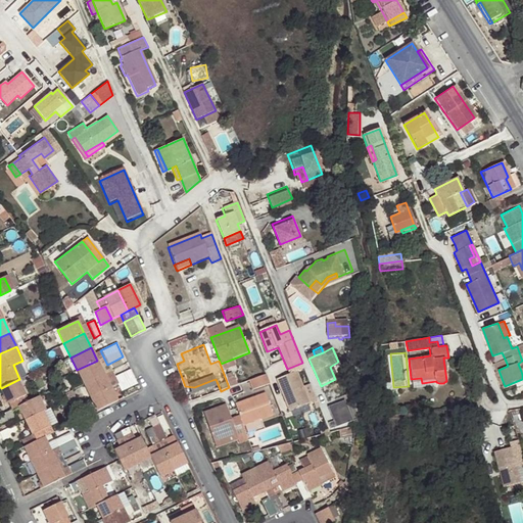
[(107,365),(103,357),(97,361),(100,368),(107,365)]
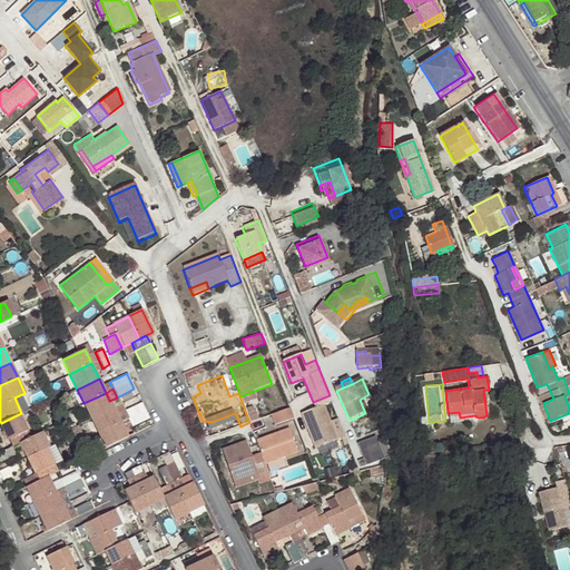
[(553,399),(550,391),(536,396),(543,416),(548,415),(543,403),(553,399)]
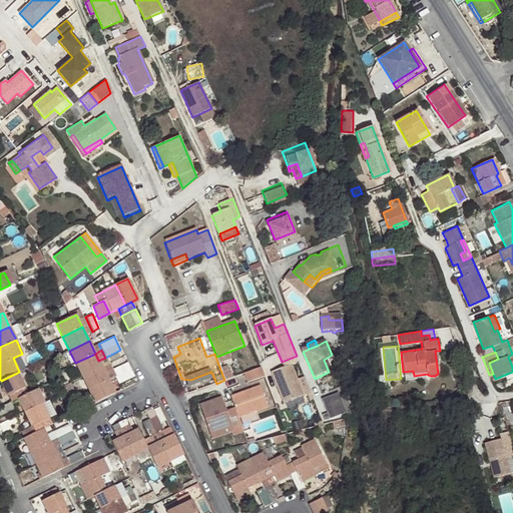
[(95,354),(75,363),(81,376),(101,366),(98,361),(95,354)]
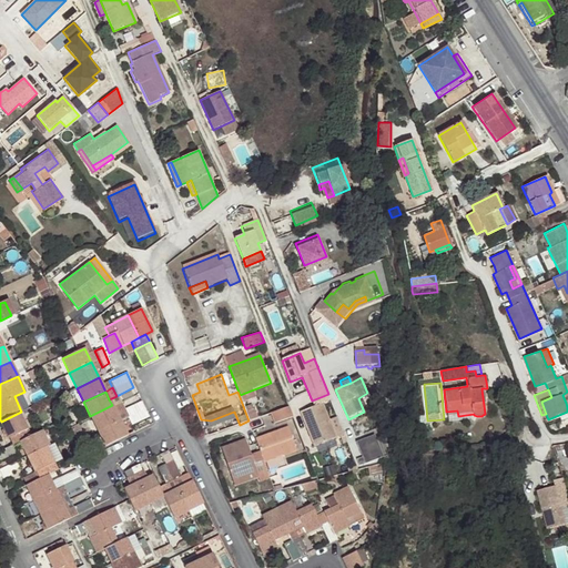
[(358,398),(364,412),(367,411),(363,399),(369,396),(367,393),(358,398)]
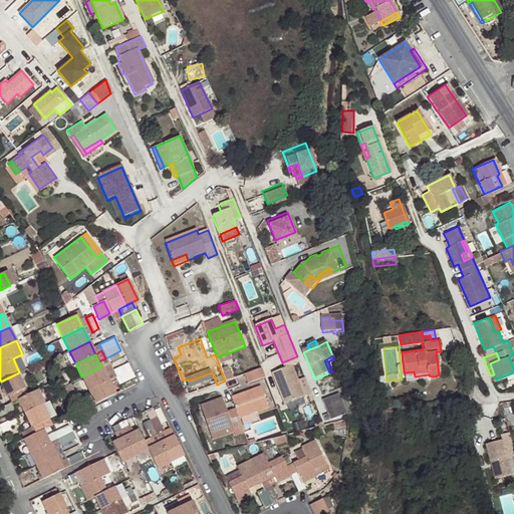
[(292,366),(300,363),(297,356),(282,362),(284,369),(292,366)]
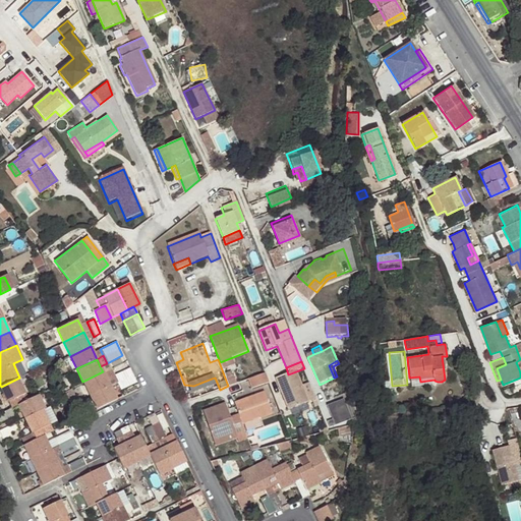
[(132,374),(128,367),(113,377),(119,390),(135,382),(132,374)]
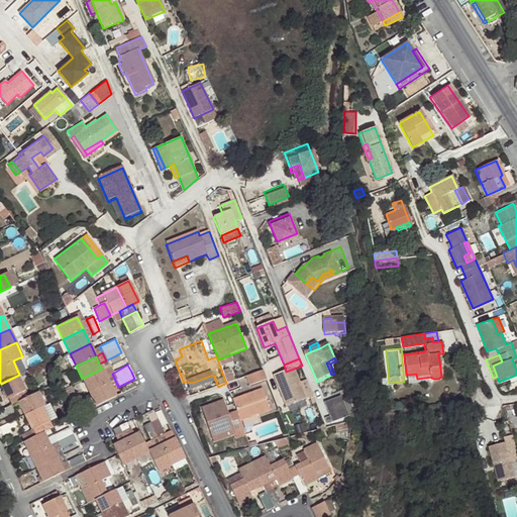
[(89,393),(109,383),(102,369),(82,379),(89,393)]
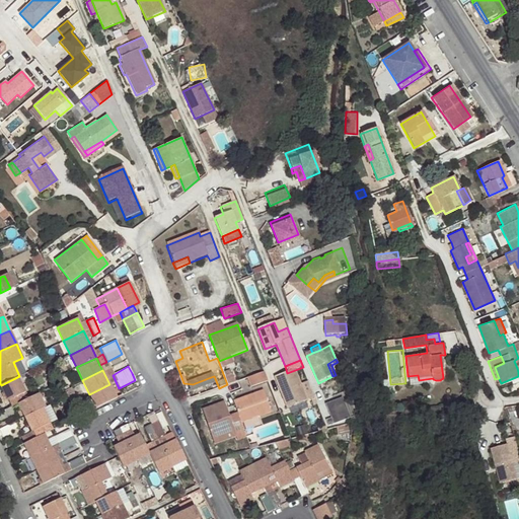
[(275,378),(287,411),(307,402),(301,387),(295,370),(287,373),(275,378)]
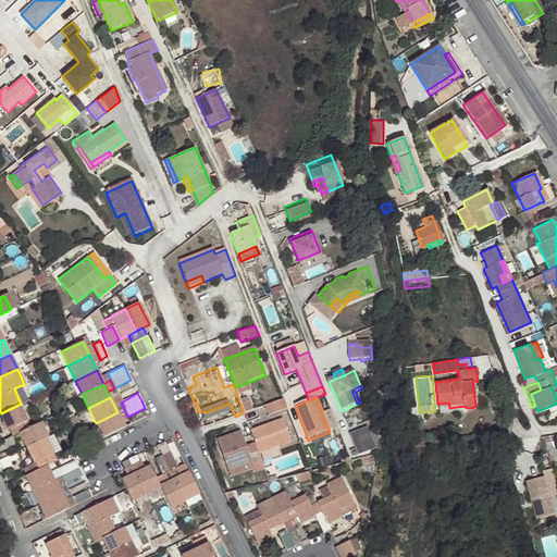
[(288,410),(284,400),(265,406),(270,417),(288,410)]
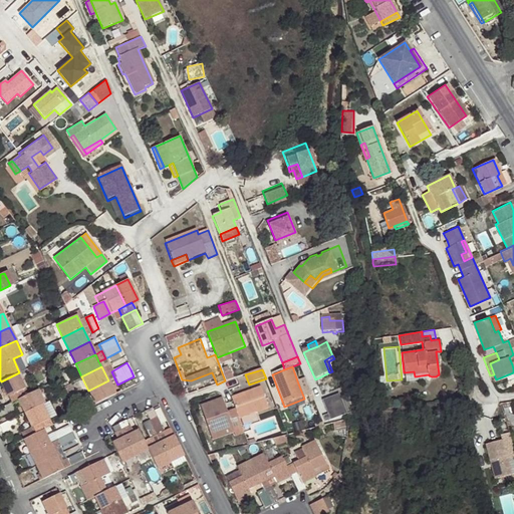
[(19,399),(27,394),(17,373),(1,381),(11,403),(19,399)]
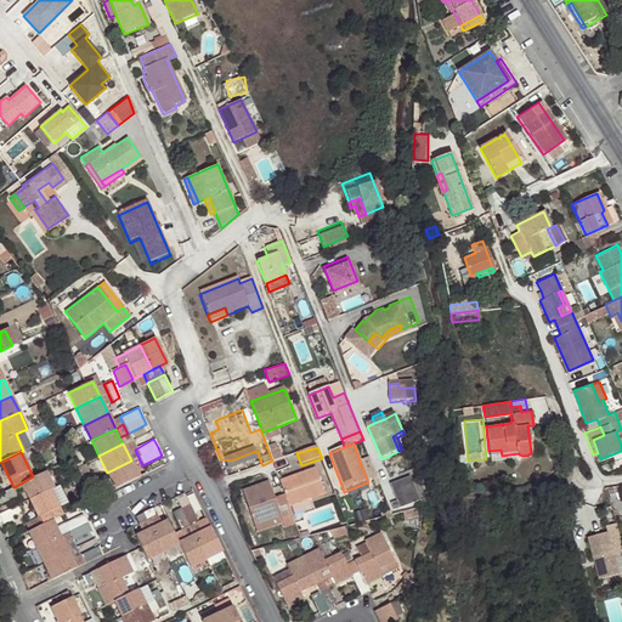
[(114,487),(139,475),(131,461),(107,473),(114,487)]
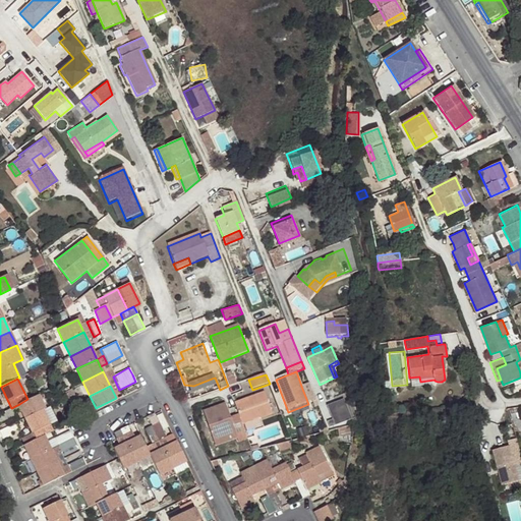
[(302,389),(308,404),(316,401),(310,386),(302,389)]
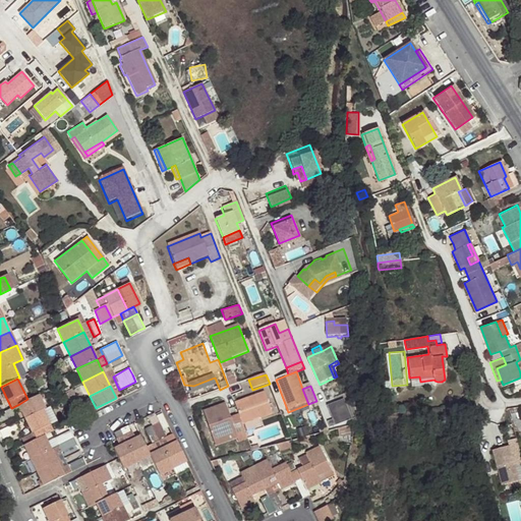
[(264,392),(234,403),(239,417),(240,421),(242,424),(272,413),(264,392)]
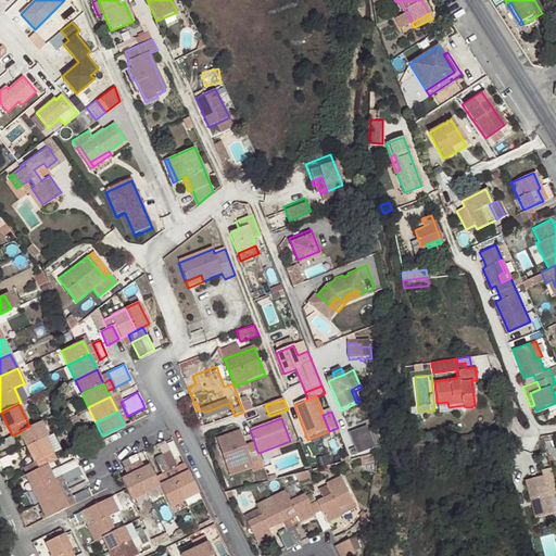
[(28,446),(45,438),(48,437),(40,421),(29,426),(21,431),(28,446)]
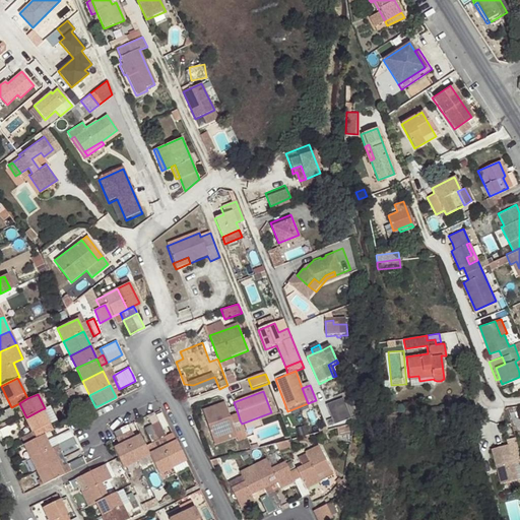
[(326,416),(329,427),(352,418),(345,396),(326,403),(330,415),(326,416)]
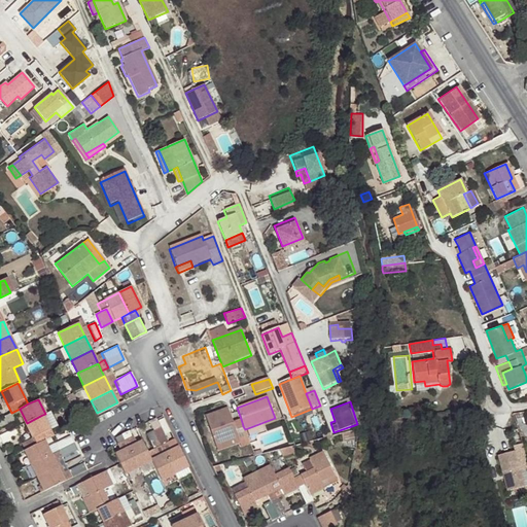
[(227,408),(205,416),(216,446),(238,437),(240,443),(243,450),(251,447),(245,429),(243,426),(235,429),(234,425),(227,408)]
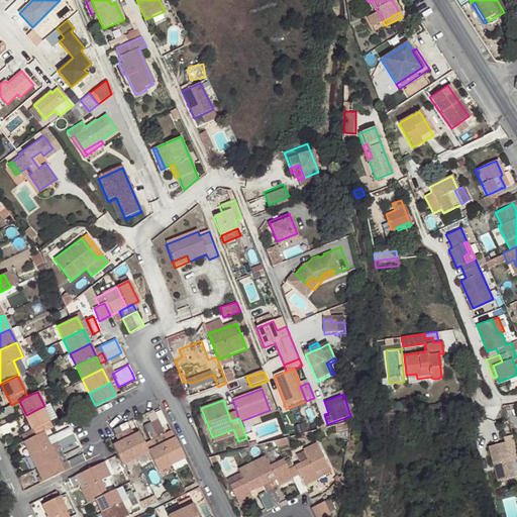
[(52,402),(44,406),(41,407),(48,420),(58,415),(52,402)]
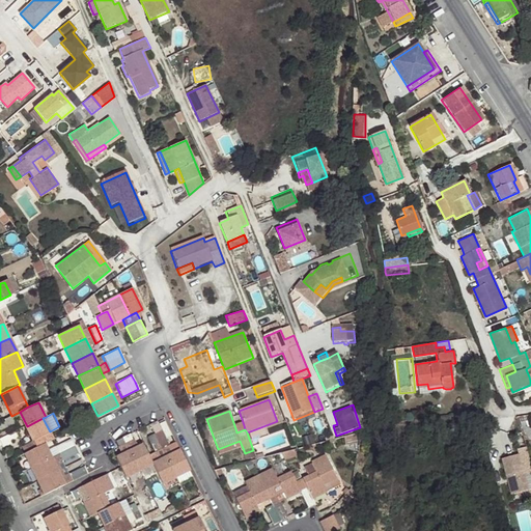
[(0,429),(15,422),(11,416),(0,420),(0,429)]
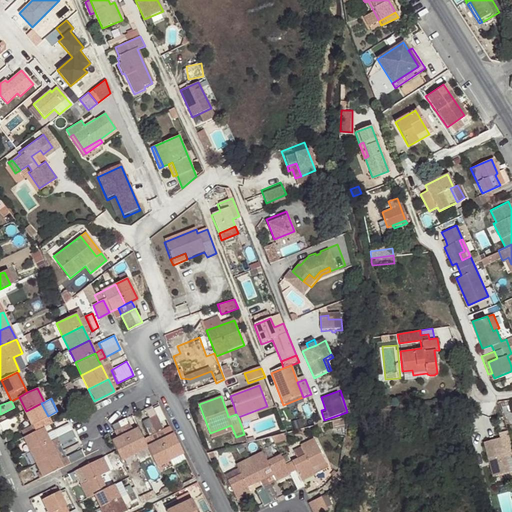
[(43,428),(52,424),(48,416),(41,403),(26,411),(32,424),(24,428),(28,436),(43,428)]
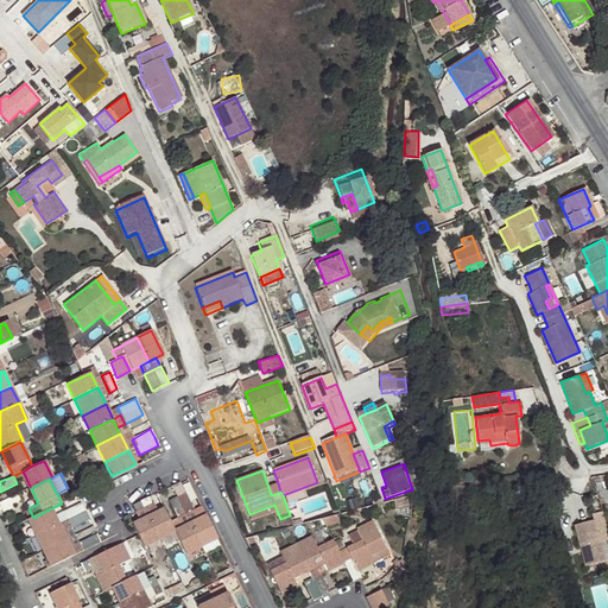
[(185,514),(194,510),(179,482),(171,486),(176,495),(169,500),(177,518),(185,514)]
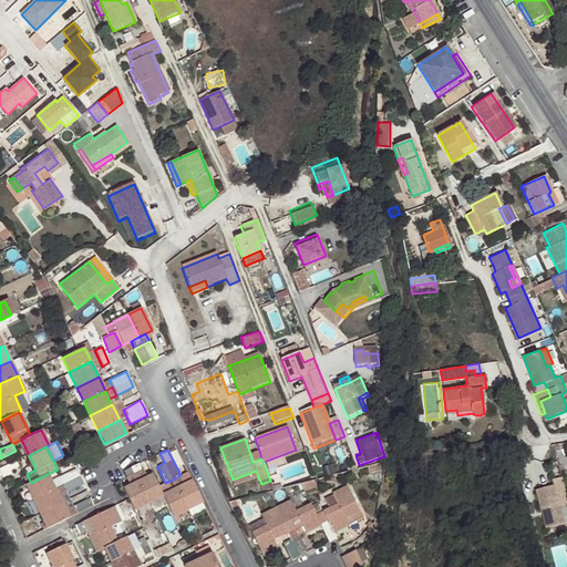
[(131,467),(148,502),(163,495),(162,493),(158,486),(152,473),(147,476),(144,468),(142,470),(138,464),(131,467)]
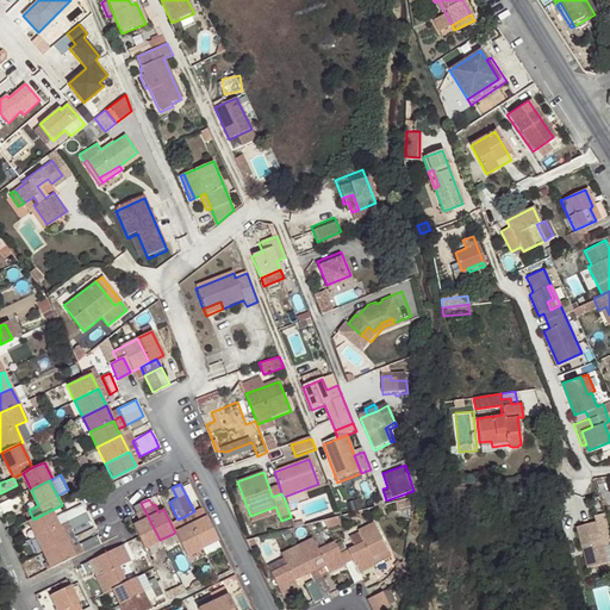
[(160,540),(141,503),(134,506),(138,518),(141,522),(134,526),(143,547),(160,540)]
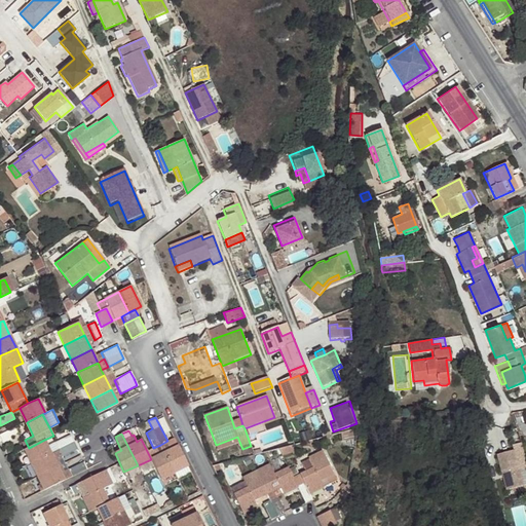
[(54,443),(62,456),(76,448),(70,435),(54,443)]
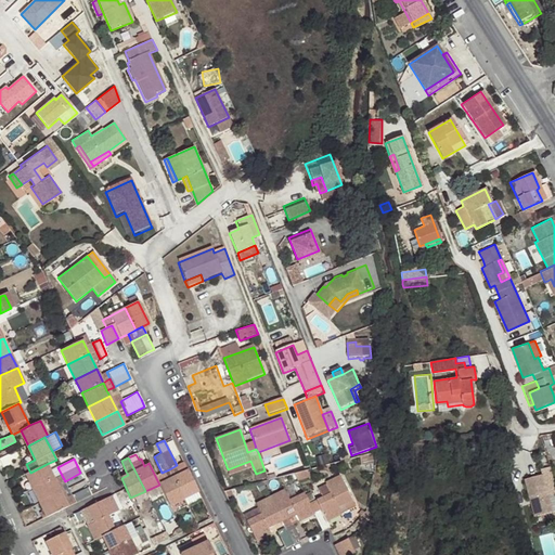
[(250,461),(228,469),(230,475),(253,466),(250,461)]
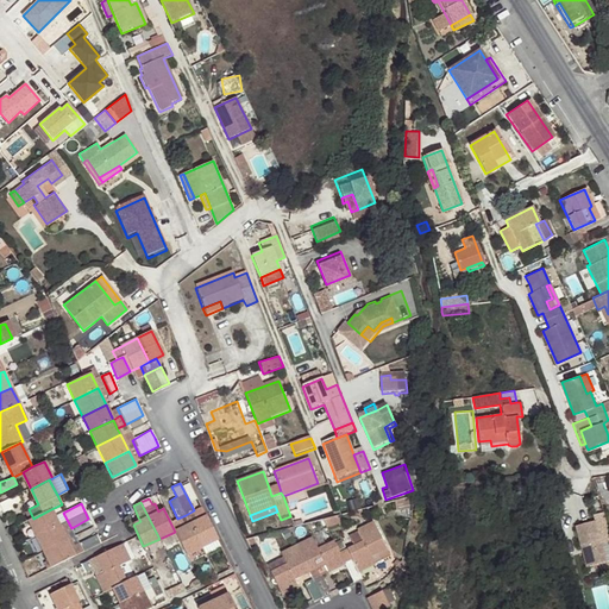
[(205,515),(201,507),(194,510),(186,515),(189,522),(205,515)]
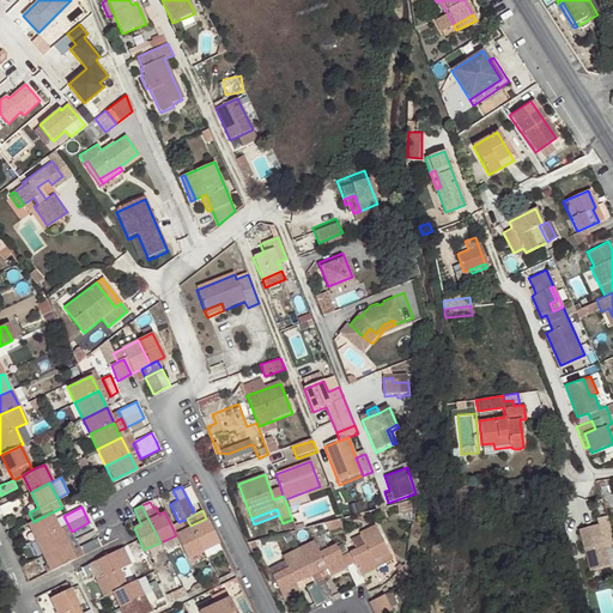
[(55,520),(52,513),(34,522),(28,525),(36,540),(59,528),(55,520)]
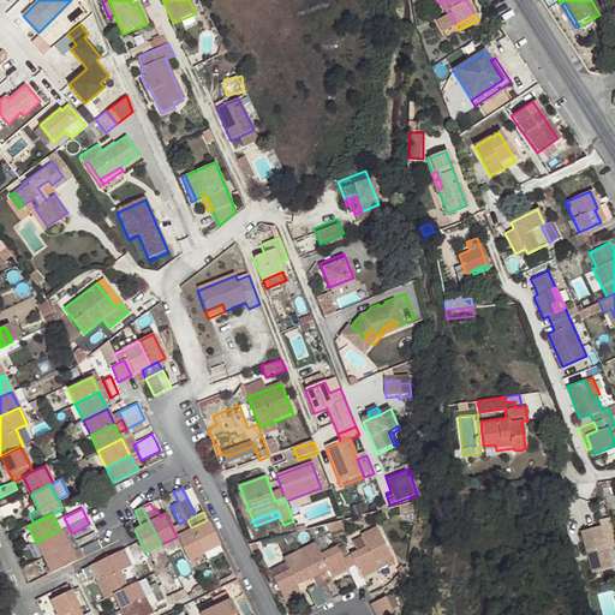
[(614,544),(614,542),(608,515),(597,519),(599,525),(579,530),(590,571),(610,566),(605,548),(614,544)]
